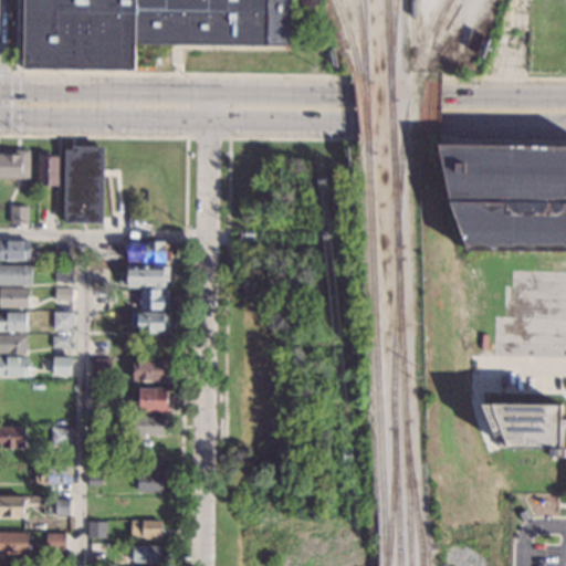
[(291,0),(291,46),(134,43),(134,69),(22,67),(23,0),(291,0)]
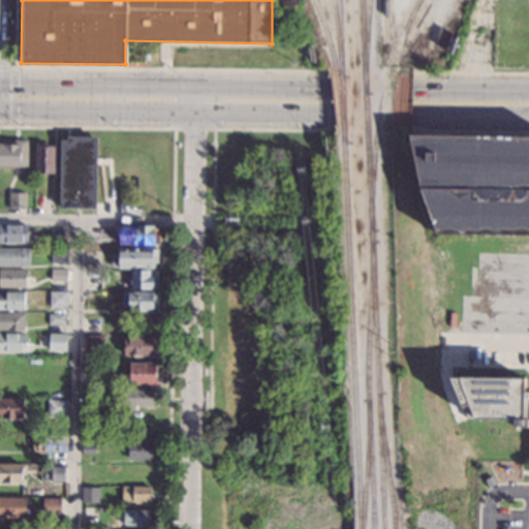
[(491,0),(490,28),(483,28),(484,0),(491,0)]
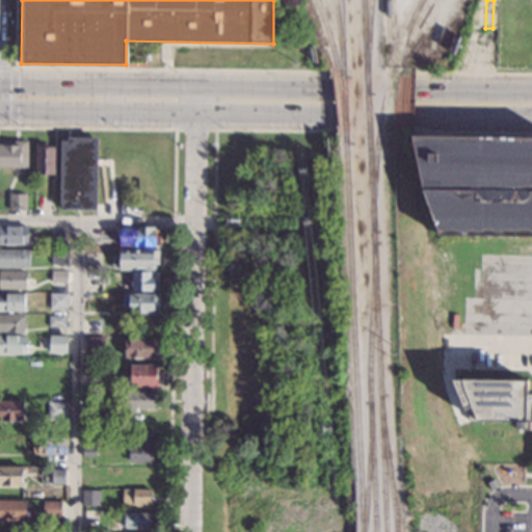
[(410,133),(531,136),(531,237),(437,235),(423,189),(410,133)]
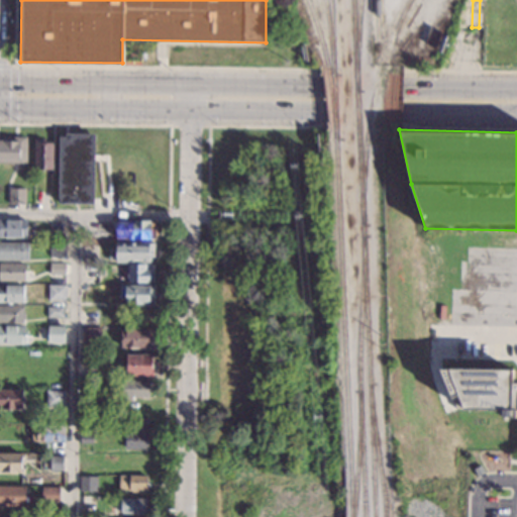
[(94,204),(59,204),(60,136),(67,136),(67,133),(95,134),(94,204)]
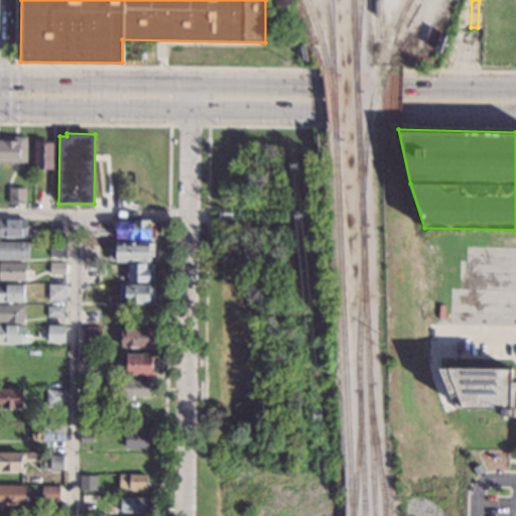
[(0,137),(0,162),(27,162),(26,137),(0,137)]
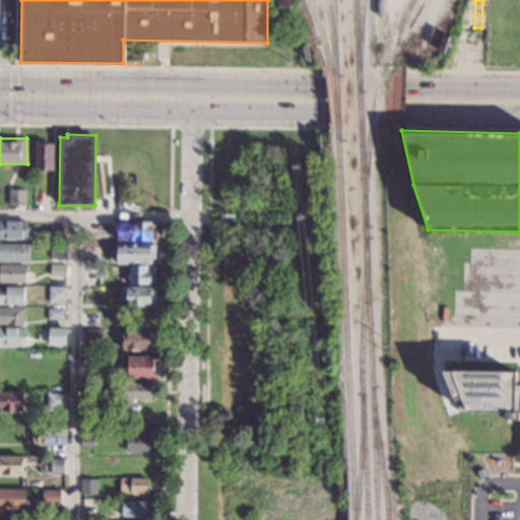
[(46,141),(46,143),(53,143),(52,172),(35,171),(35,140),(46,141)]
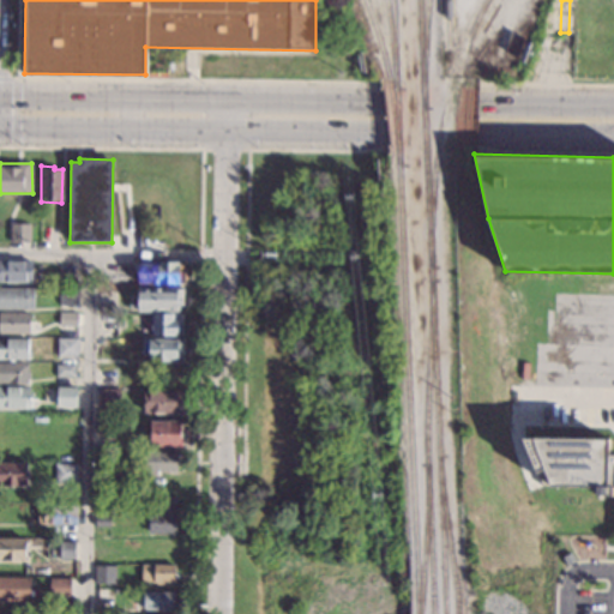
[(30,224),(11,224),(11,242),(30,242),(30,224)]
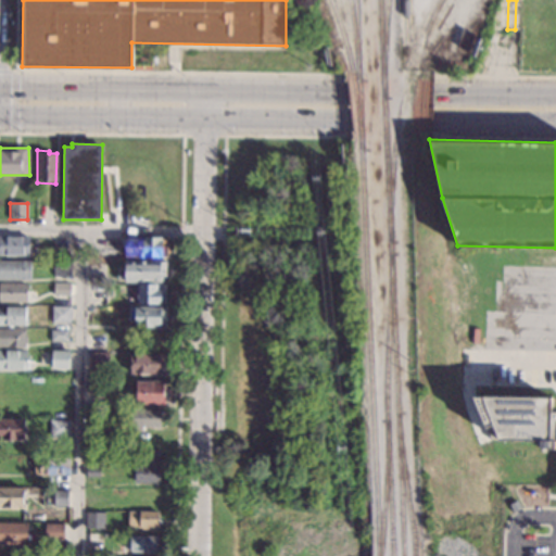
[(28,243),(32,243),(32,250),(28,250),(28,256),(0,256),(0,237),(28,237),(28,243)]
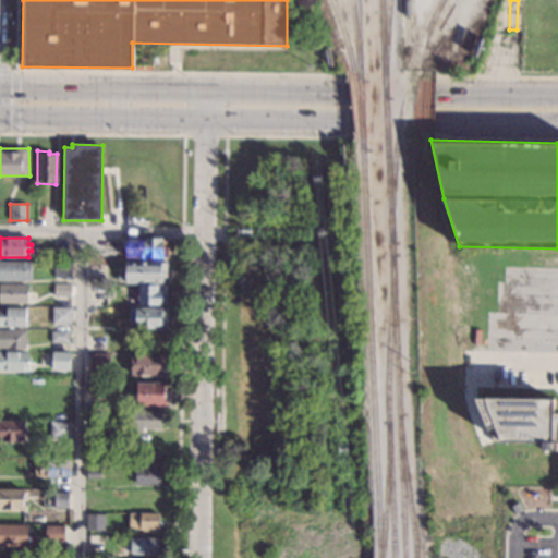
[(167,241),(167,258),(123,257),(123,239),(167,241)]
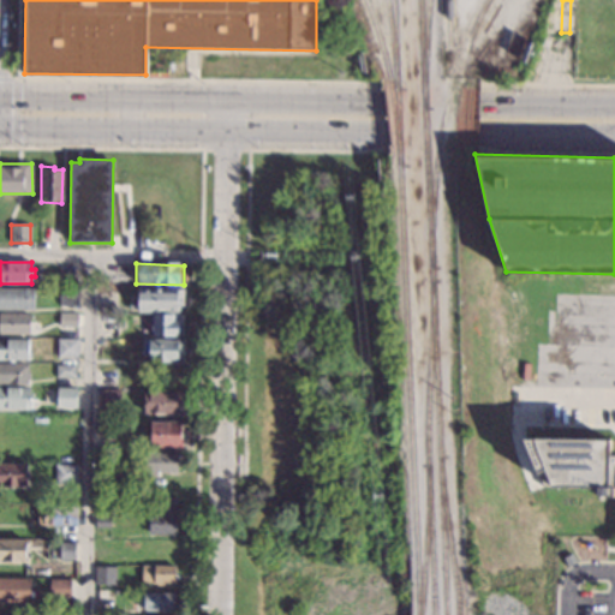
[(34,310),(0,309),(0,290),(34,290),(34,310)]
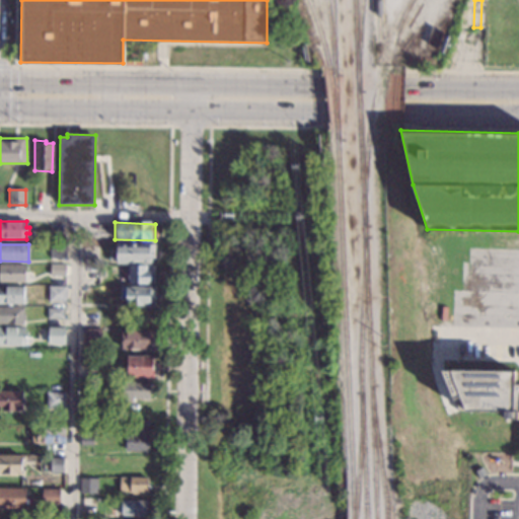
[(65,258),(50,257),(50,244),(66,245),(65,258)]
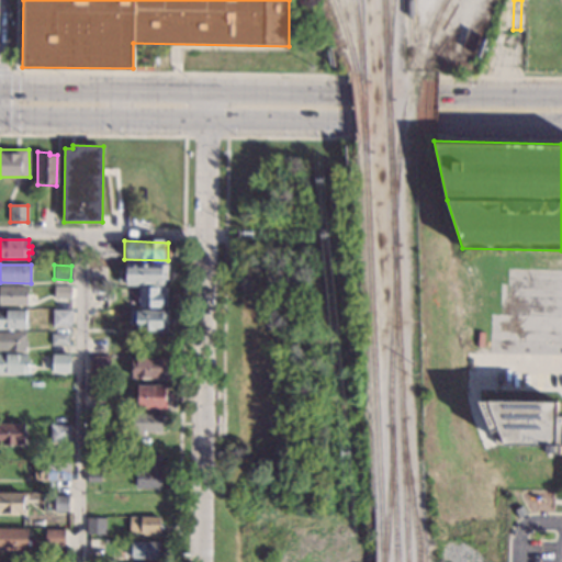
[(167,279),(165,279),(164,285),(124,285),(125,265),(167,266),(167,279)]
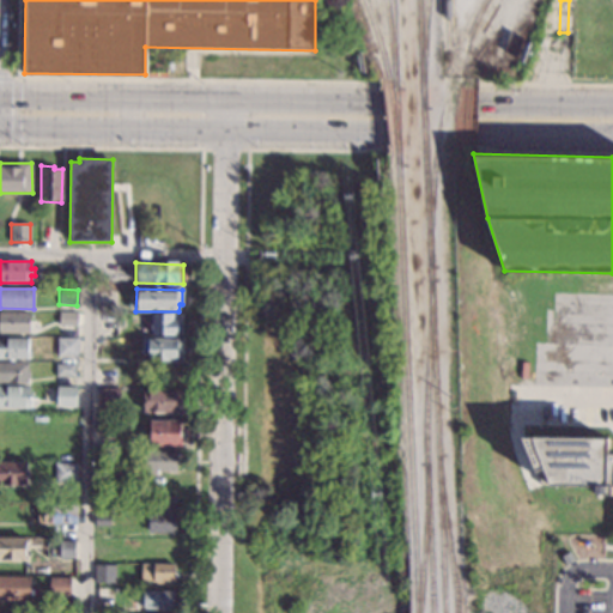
[(29,334),(0,334),(0,313),(29,314),(29,334)]
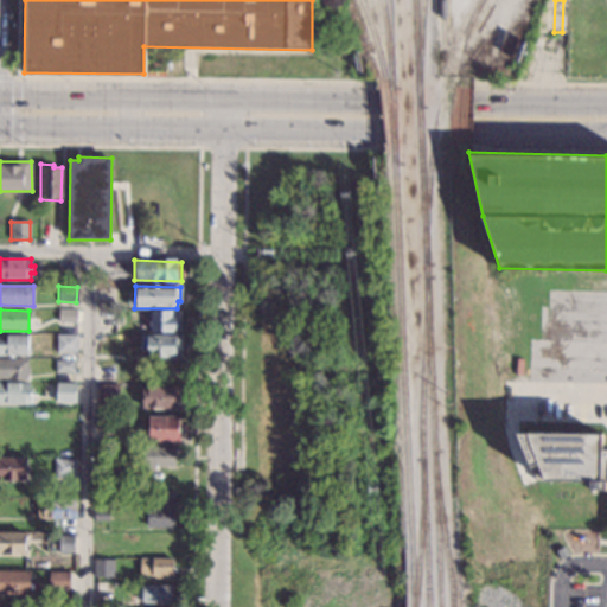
[(76,311),(76,323),(57,323),(58,310),(76,311)]
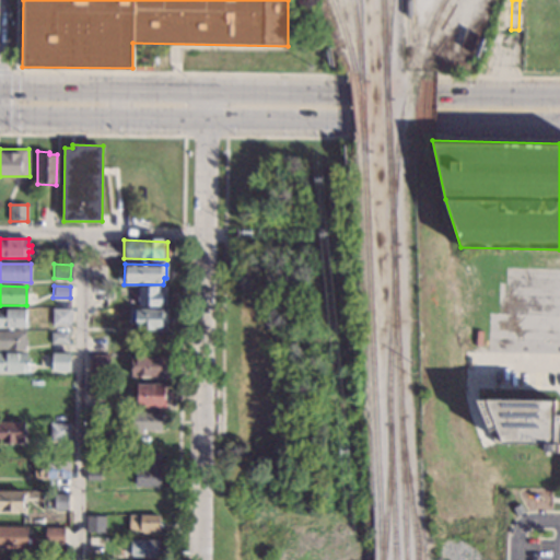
[(106,288),(105,303),(89,303),(89,287),(106,288)]
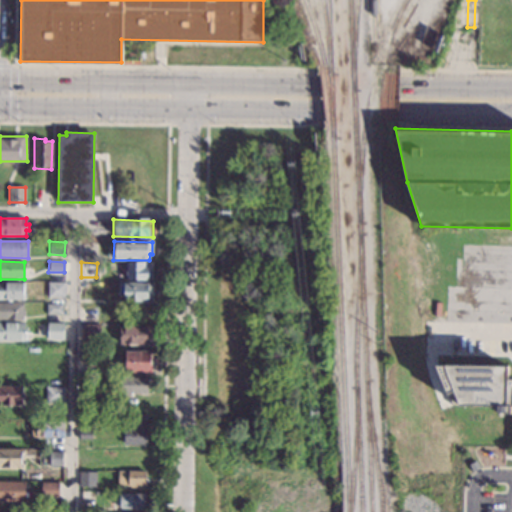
[(152,281),(126,280),(127,262),(152,262),(152,281)]
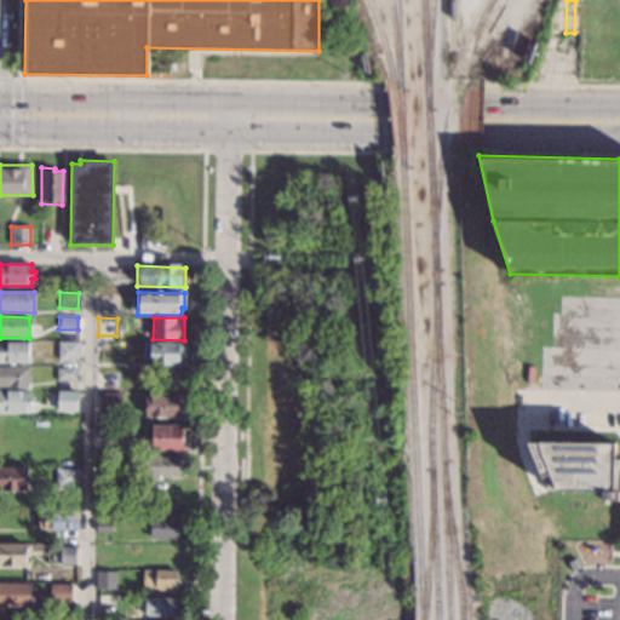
[(27,365),(0,363),(0,343),(28,344),(27,365)]
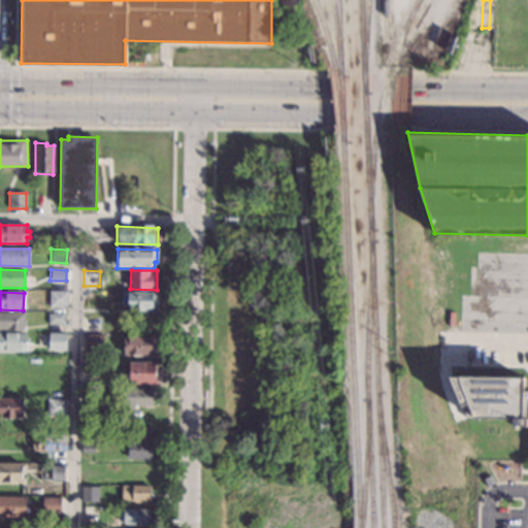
[(66,293),(66,307),(48,307),(50,292),(66,293)]
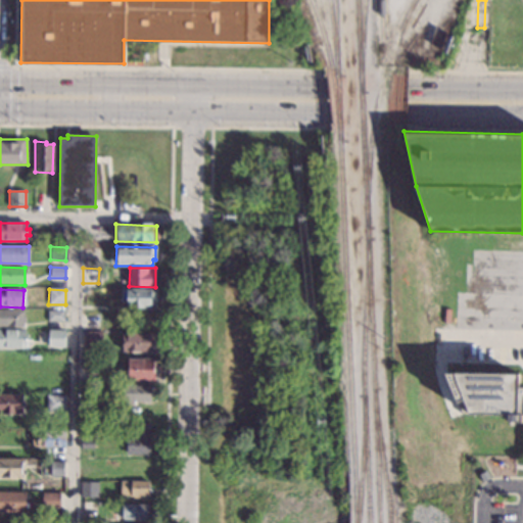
[(156,307),(126,307),(126,301),(121,301),(122,290),(157,290),(156,307)]
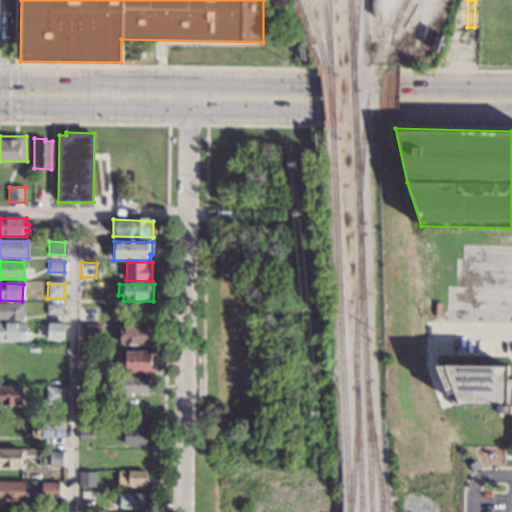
[(22,321),(0,321),(0,303),(22,304),(22,321)]
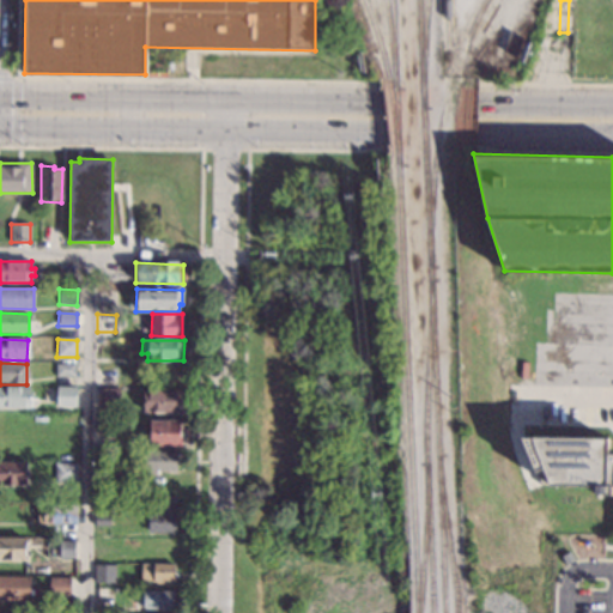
[(73,377),(55,377),(56,365),(73,365),(73,377)]
